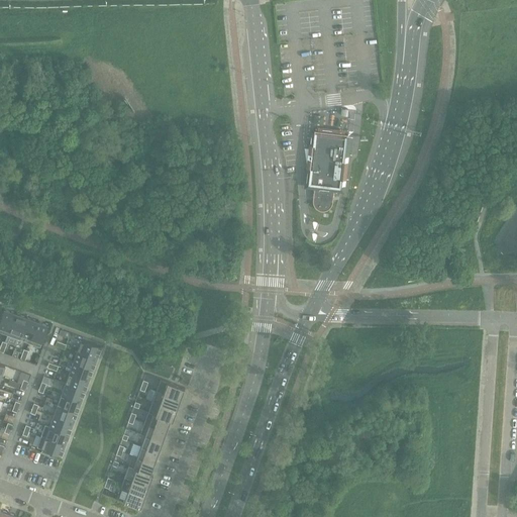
[(334,188),(341,188),(346,133),(343,133),(343,131),(318,128),(317,131),(314,130),(308,184),(315,185),(314,198),(314,202),(316,204),(319,207),(323,208),(327,208),(329,206),(331,204),(333,200),(334,188)]
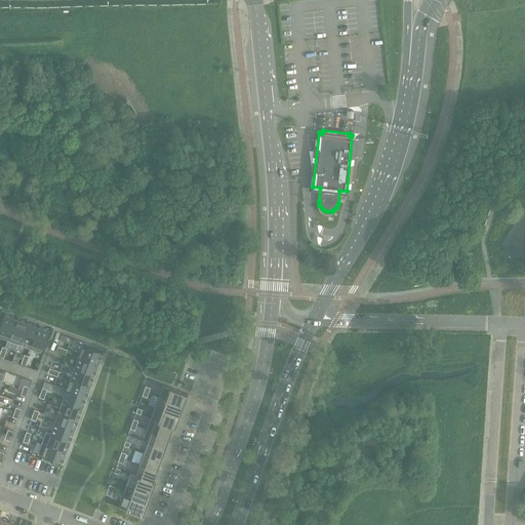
[(0,337),(7,340),(15,318),(4,314),(0,324),(0,323),(0,337)]
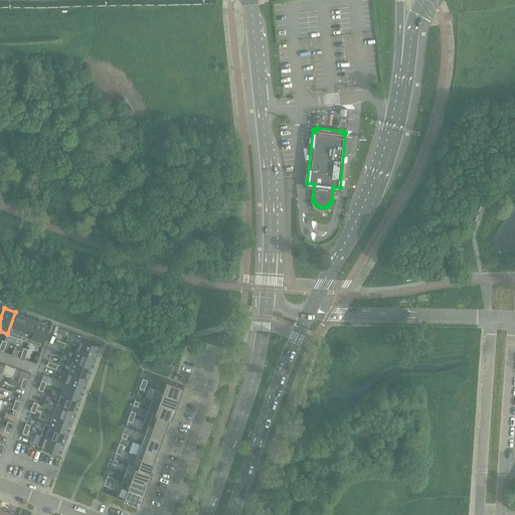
[(18,338),(26,316),(15,312),(7,334),(18,338)]
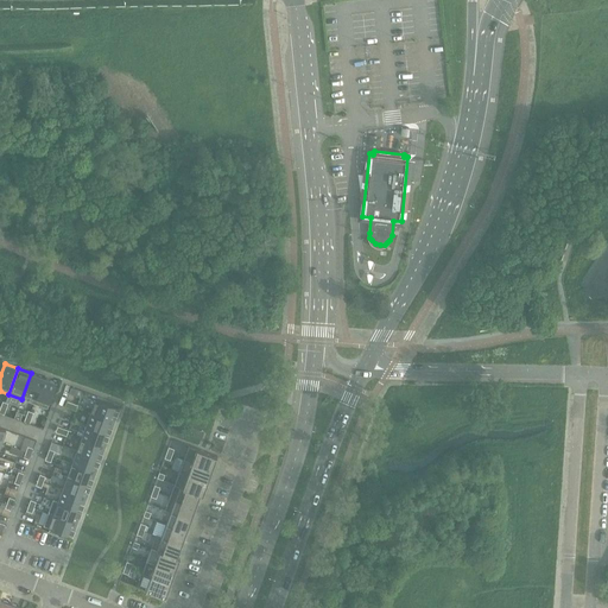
[(35,404),(43,378),(31,373),(21,399),(35,404)]
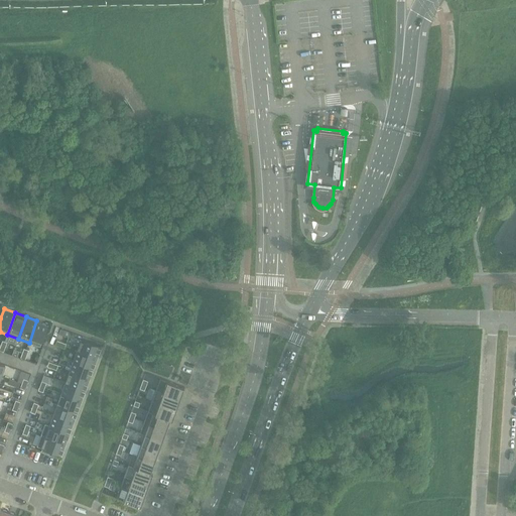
[(40,347),(47,325),(36,320),(29,343),(40,347)]
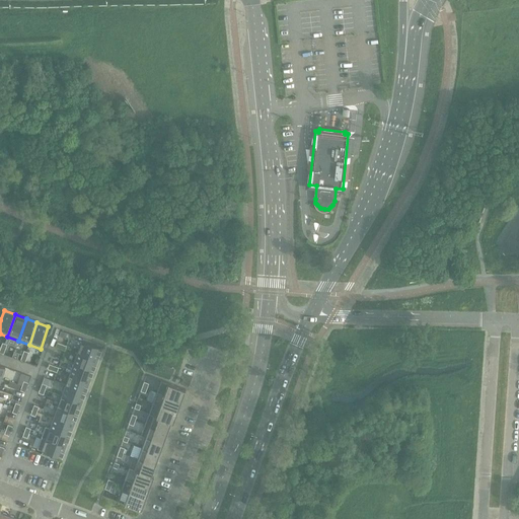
[(81,342),(78,352),(97,360),(101,349),(81,342)]
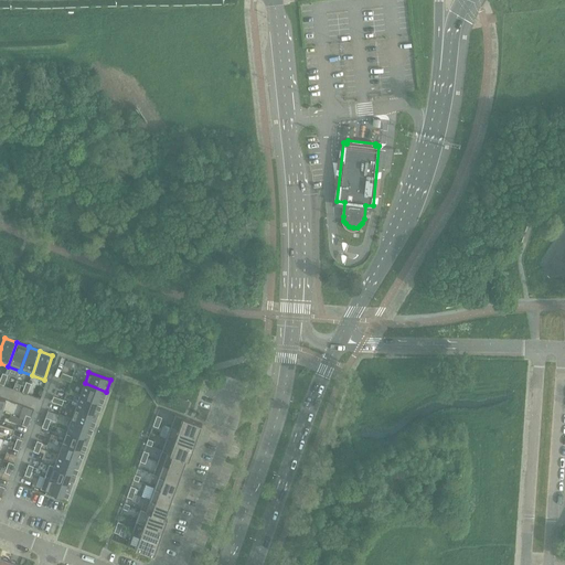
[(102,403),(106,392),(85,383),(81,395),(102,403)]
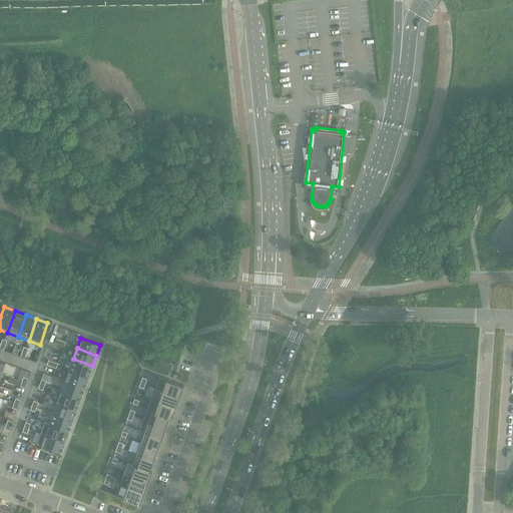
[(88,377),(92,366),(73,359),(69,370),(88,377)]
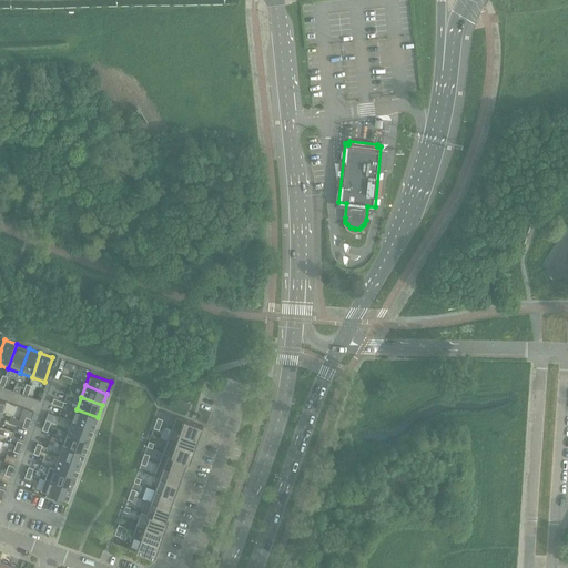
[(188,411),(189,408),(191,404),(178,398),(175,405),(188,411)]
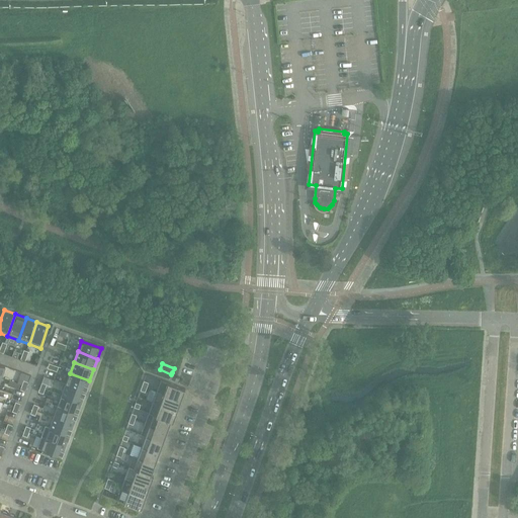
[(85,392),(89,380),(70,373),(66,384),(85,392)]
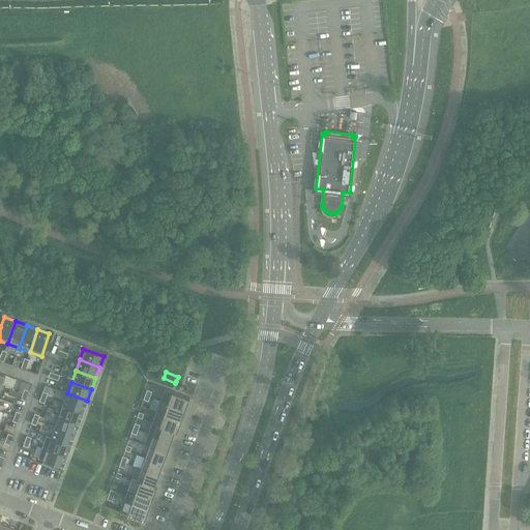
[(165,388),(159,400),(184,409),(188,398),(165,388)]
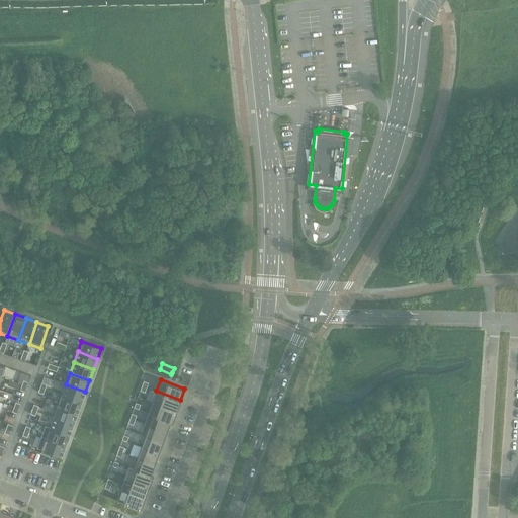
[(9,380),(8,385),(20,390),(21,385),(9,380)]
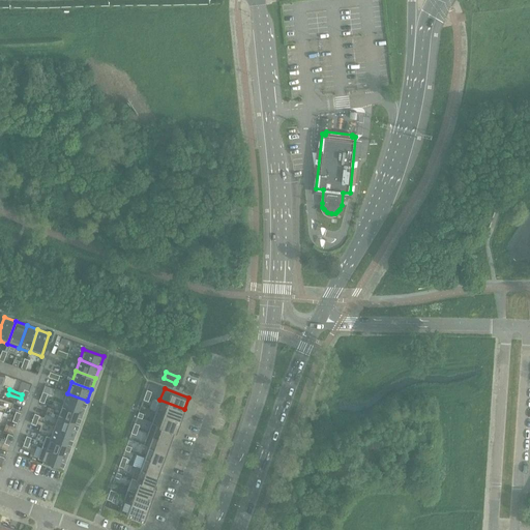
[(83,412),(87,401),(67,393),(63,405),(83,412)]
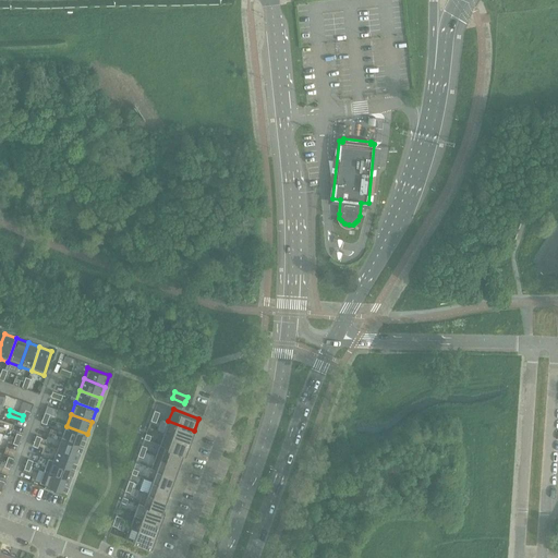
[(190,443),(194,431),(168,421),(165,433),(190,443)]
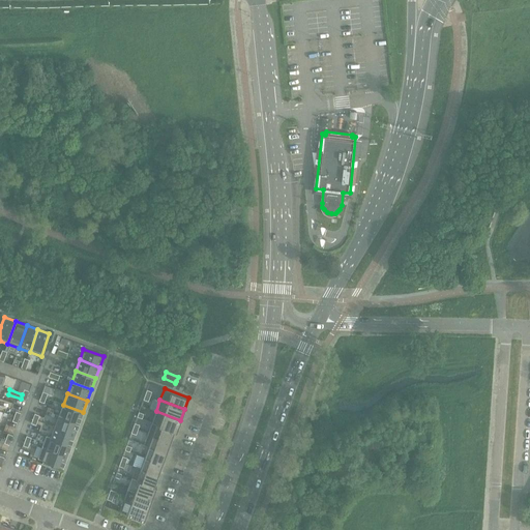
[(79,423),(83,412),(63,405),(59,415),(79,423)]
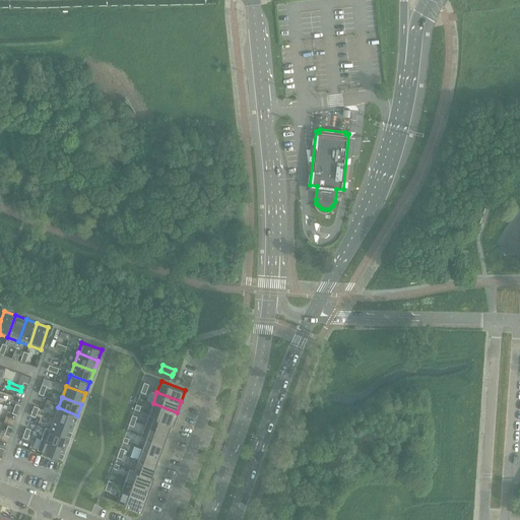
[(174,424),(177,412),(153,403),(149,414),(174,424)]
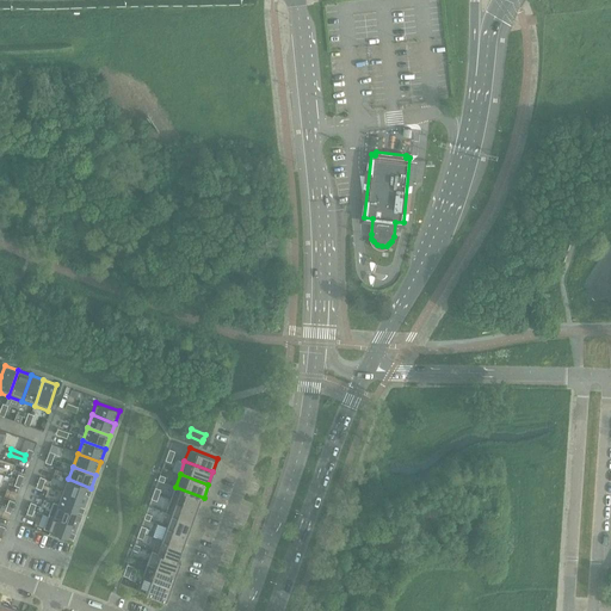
[(86,500),(91,488),(68,479),(63,492),(86,500)]
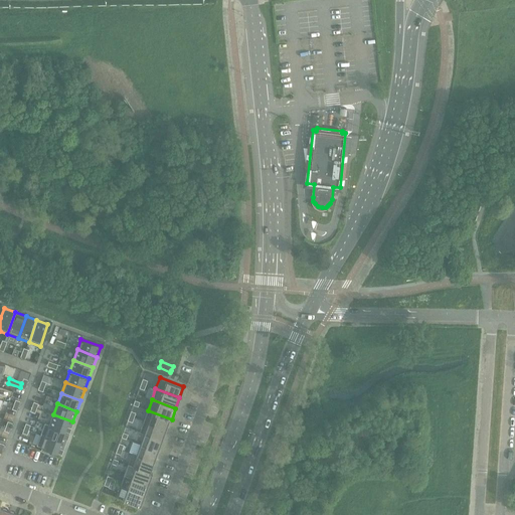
[(171,419),(172,419),(148,410),(144,421),(165,428),(169,418),(171,419)]
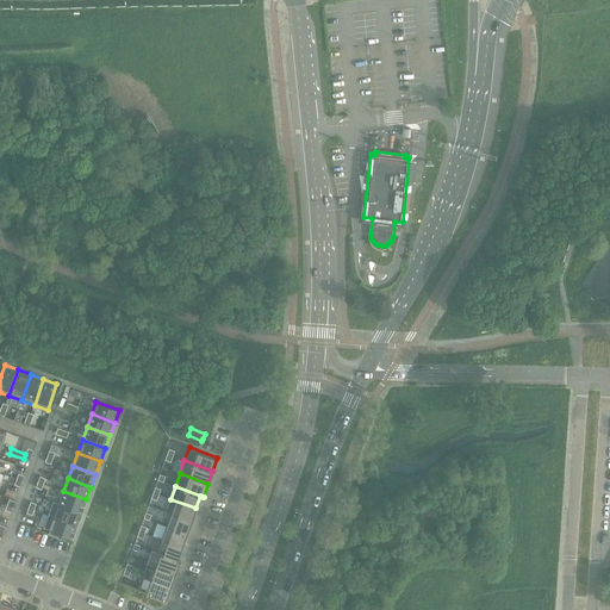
[(81,512),(86,499),(63,491),(58,503),(54,502),(53,502),(81,512)]
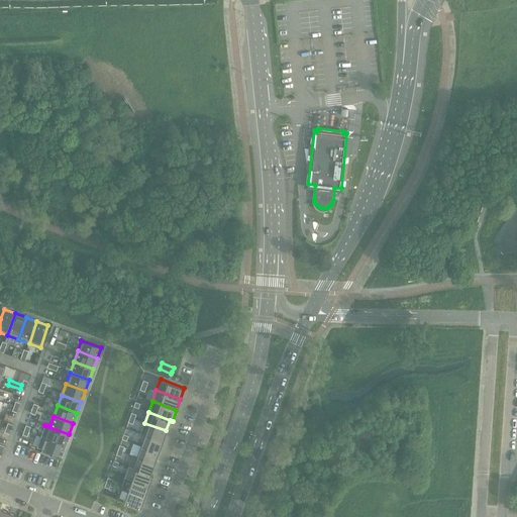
[(162,441),(166,430),(144,423),(140,433),(162,441)]
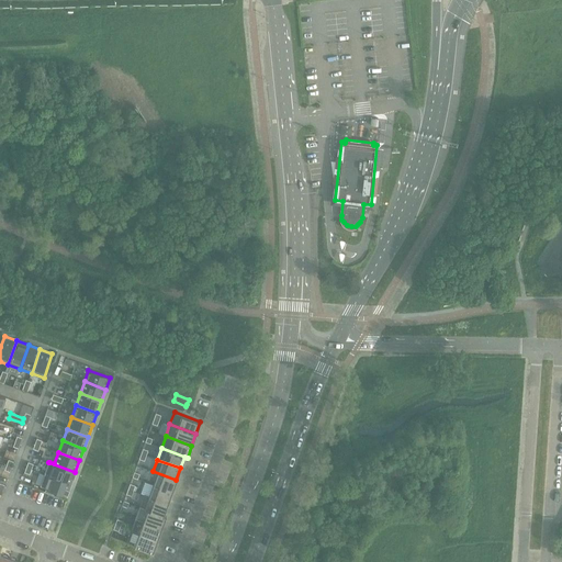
[(70,483),(75,472),(48,462),(45,474),(70,483)]
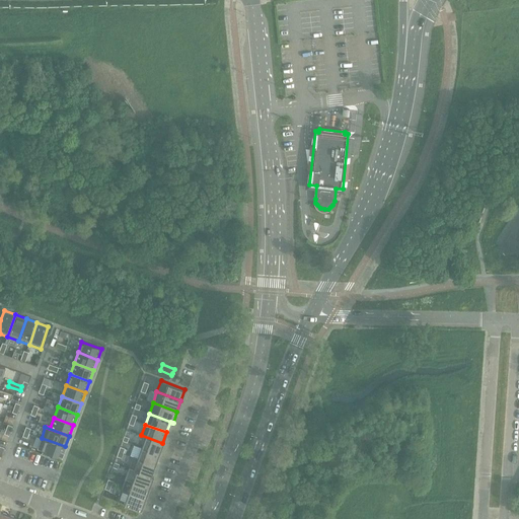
[(159,454),(162,443),(141,435),(141,436),(145,437),(141,448),(159,454)]
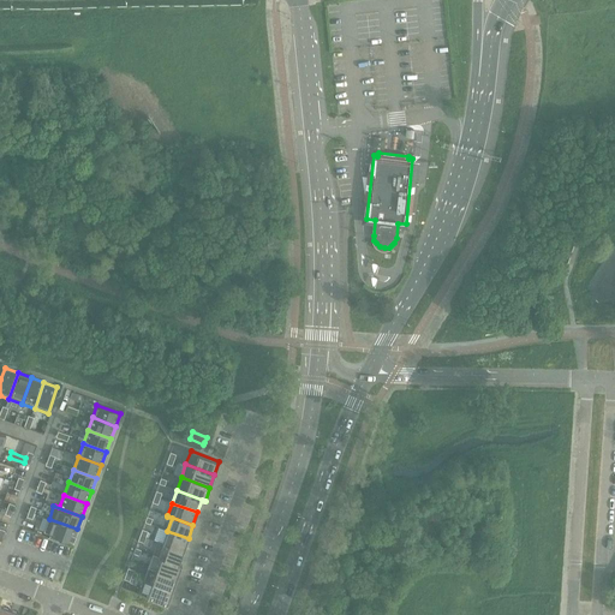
[(72,543),(77,529),(49,519),(43,532),(51,535),(49,538),(57,541),(58,537),(72,543)]
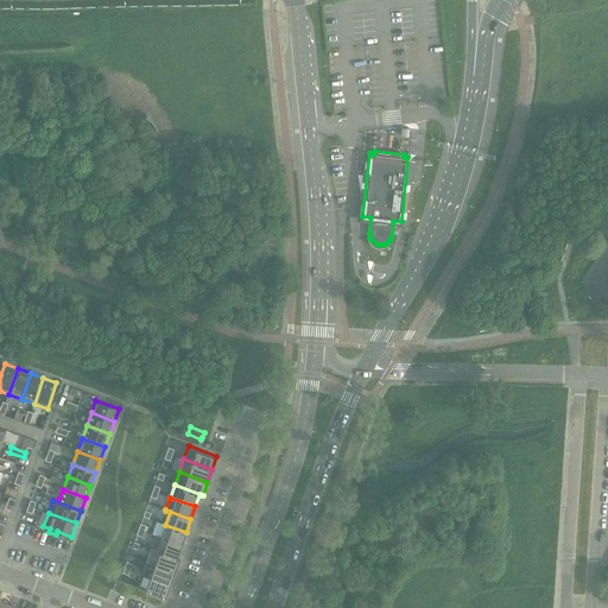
[(182,545),(187,532),(165,525),(162,537),(156,534),(156,536),(182,545)]
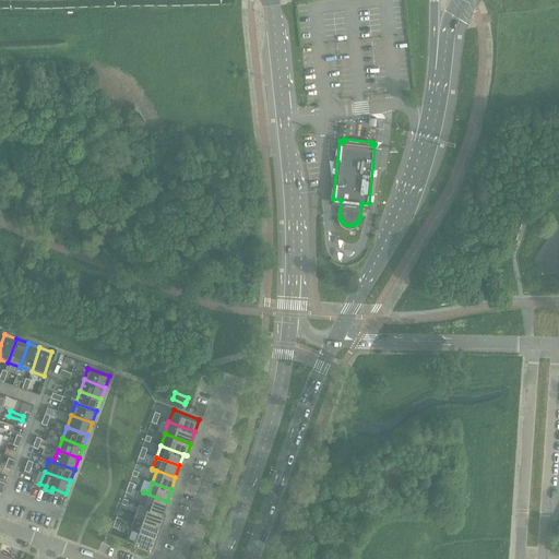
[(163,512),(167,501),(143,492),(139,503),(165,513),(163,512)]
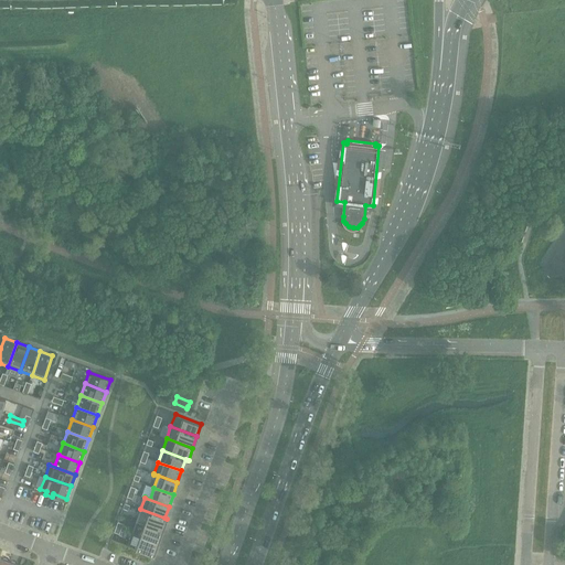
[(162,531),(167,519),(140,509),(136,521),(162,531)]
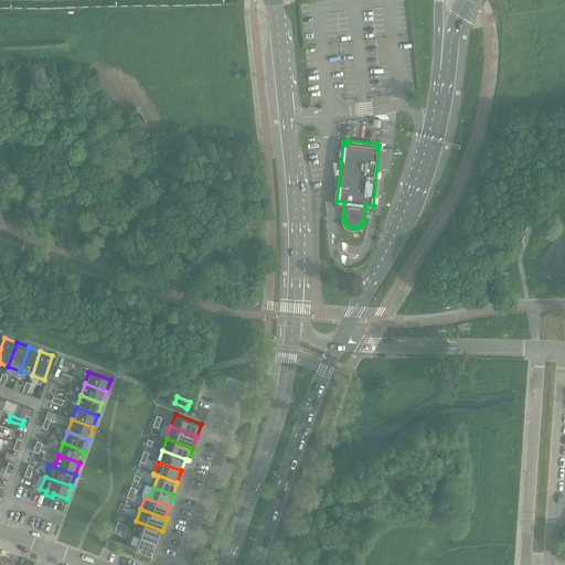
[(158,542),(162,531),(136,521),(131,533),(158,542)]
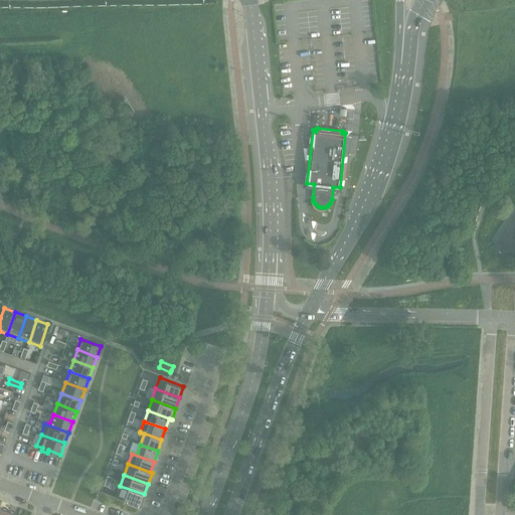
[(140,506),(144,494),(120,486),(116,497),(140,506)]
